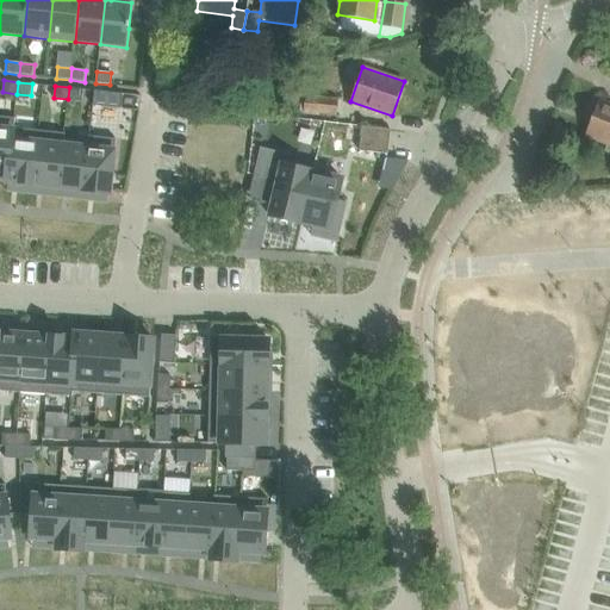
[(83,89),(69,87),(68,99),(82,101),(83,89)]
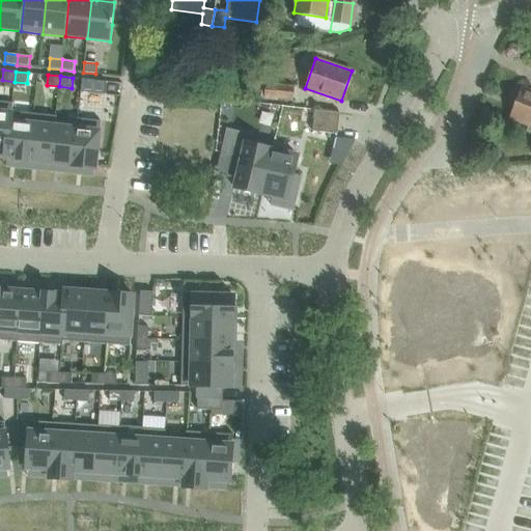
[(106,94),(107,82),(82,79),(81,92),(106,94)]
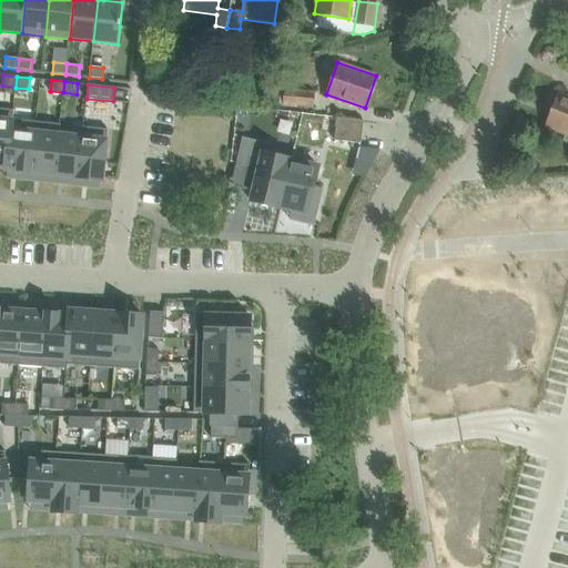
[(313,107),(314,93),(284,90),(283,103),(313,107)]
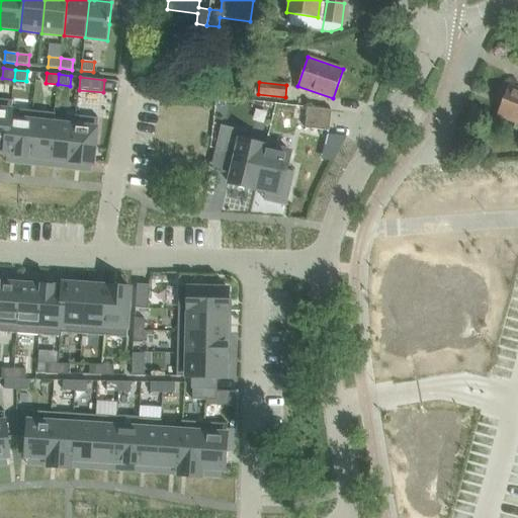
[(517,89),(509,86),(498,115),(516,122),(515,126),(517,130),(517,89)]
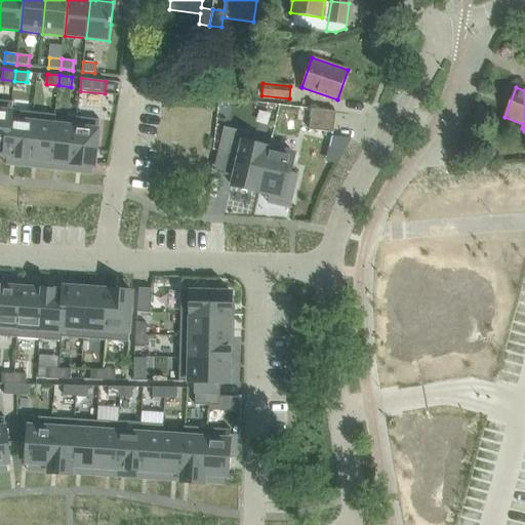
[(0,147),(6,148),(10,110),(12,110),(12,102),(0,99),(0,147)]
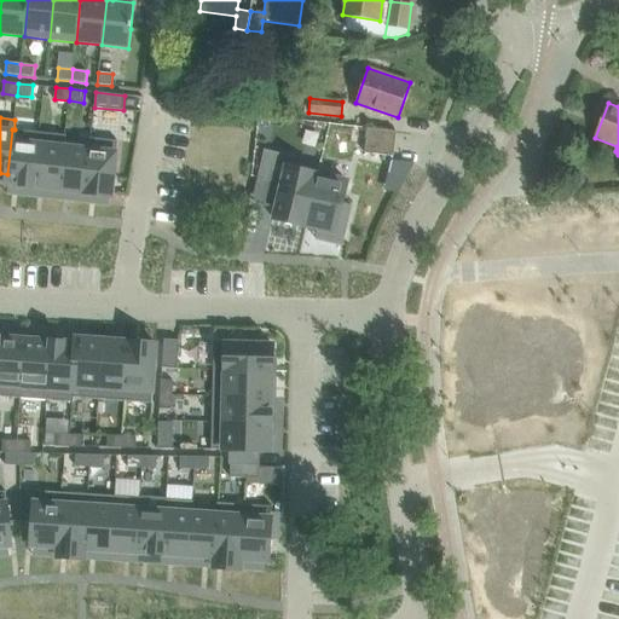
[(368,128),(364,152),(393,156),(397,131),(368,128)]
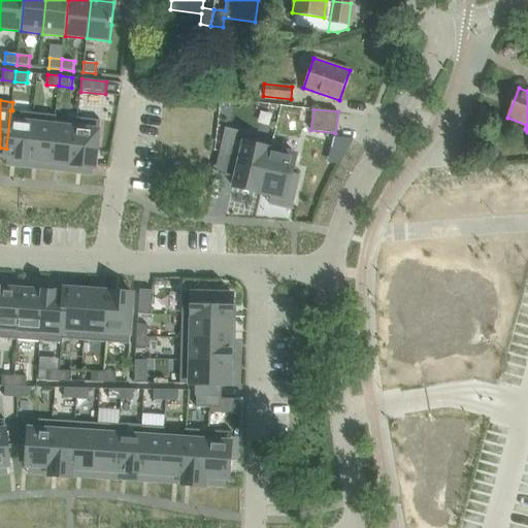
[(32,112),(12,110),(10,110),(6,149),(5,157),(28,159),(32,112)]
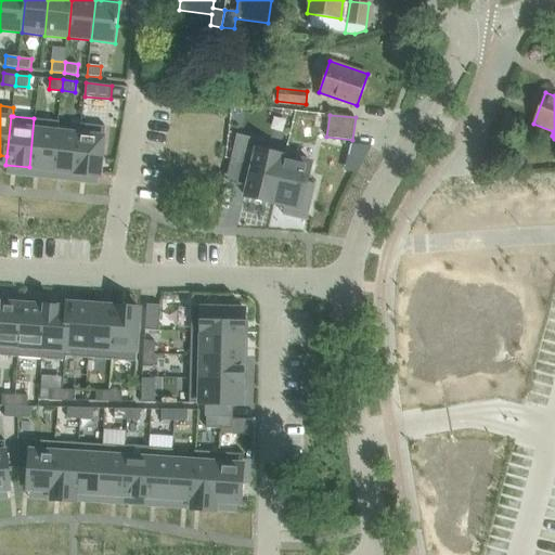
[(29,167),(53,170),(57,127),(59,127),(59,121),(34,118),(29,167)]
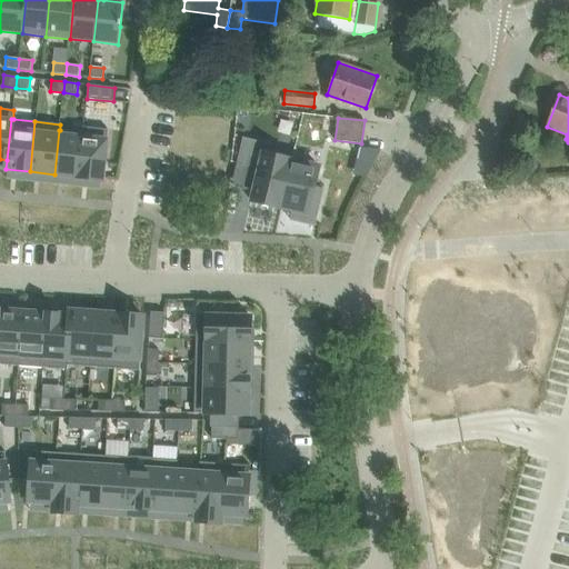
[(83,132),(78,177),(102,180),(103,177),(108,130),(82,127),(81,132),(83,132)]
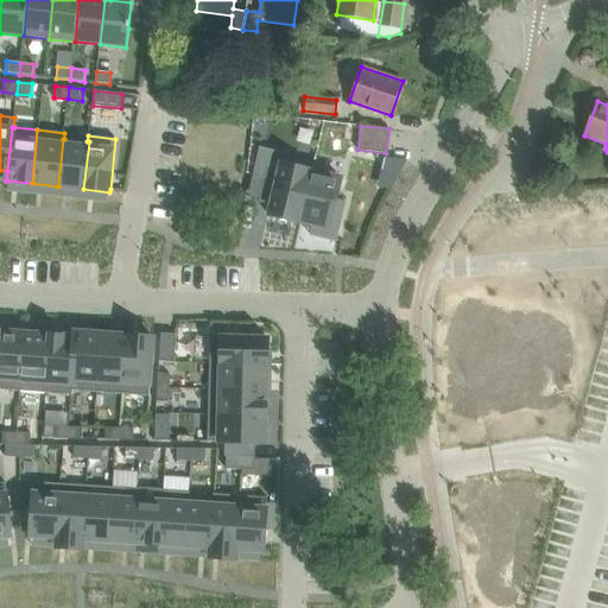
[(58,187),(83,189),(89,141),(87,141),(64,139),(63,139),(58,187)]
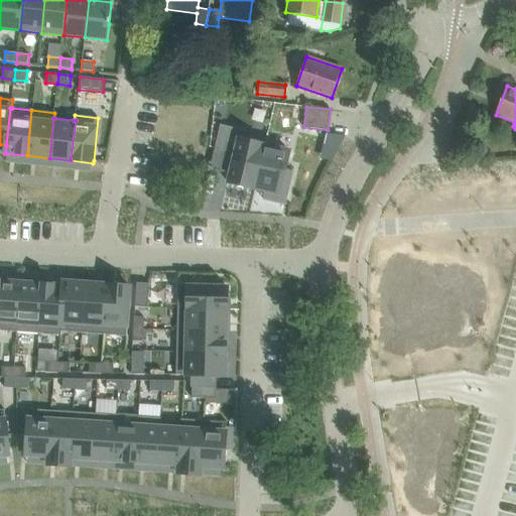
[(228,181),(253,188),(263,145),(239,139),(242,130),(220,125),(215,148),(235,153),(228,181)]
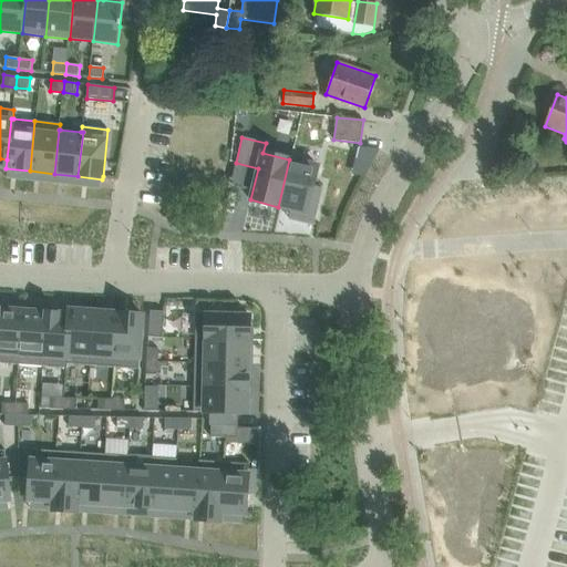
[(318,166),(289,160),(278,207),(307,214),(318,166)]
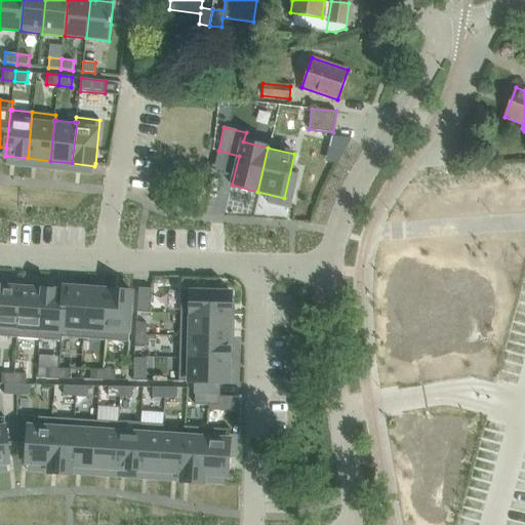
[(0,285),(0,335),(16,337),(21,287),(0,285)]
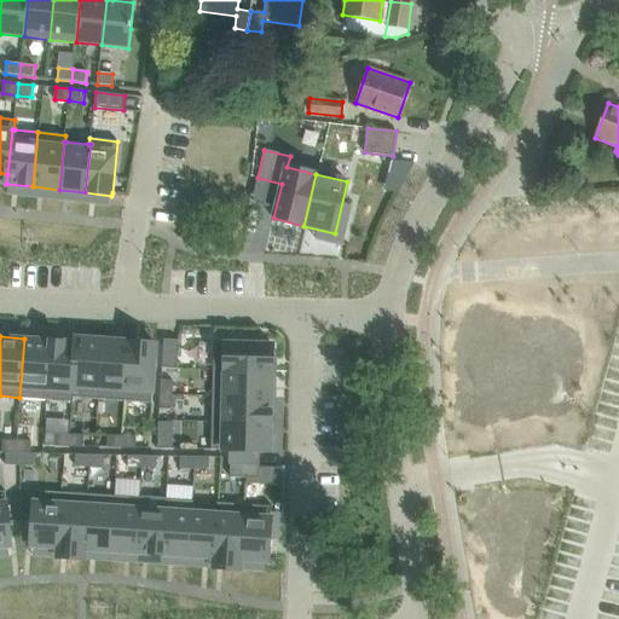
[(75,342),(71,397),(74,397),(98,399),(103,340),(76,337),(75,342)]
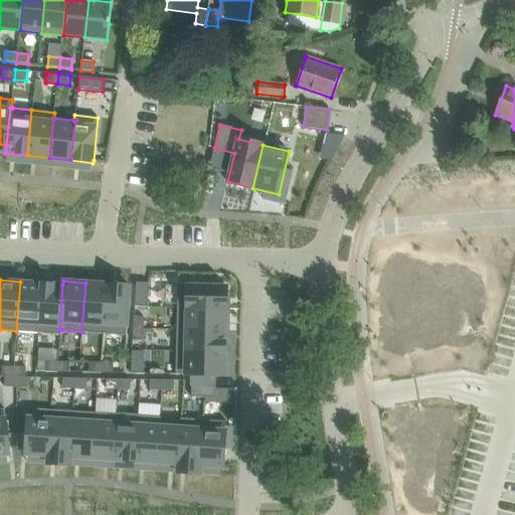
[(20,282),(16,331),(38,333),(41,284),(20,282)]
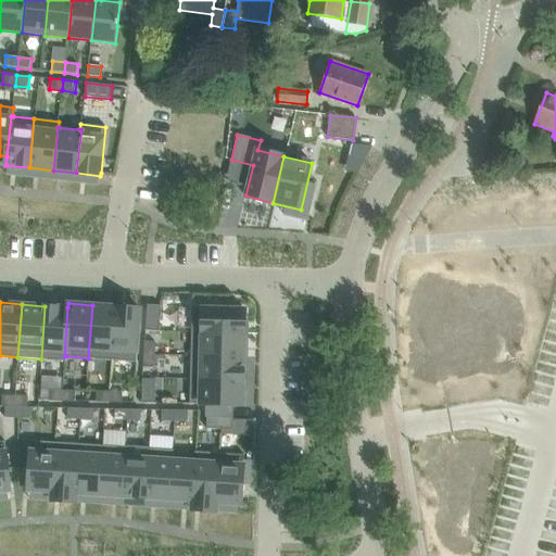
[(148,304),(146,330),(159,331),(161,305),(148,304)]
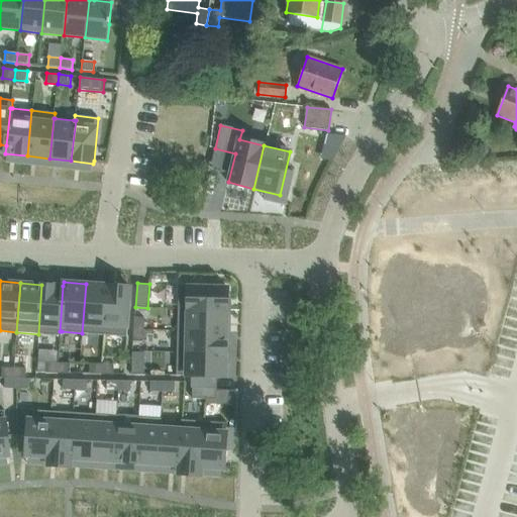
[(86,284),(82,333),(104,334),(107,286),(86,284)]
